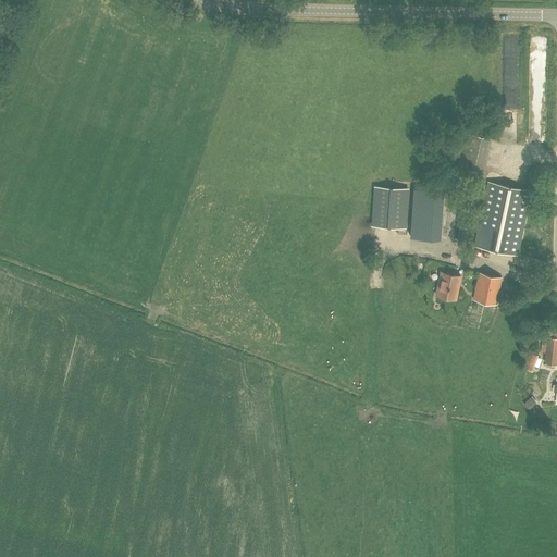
[(474,246),(518,255),(532,190),(487,182),(474,246)]
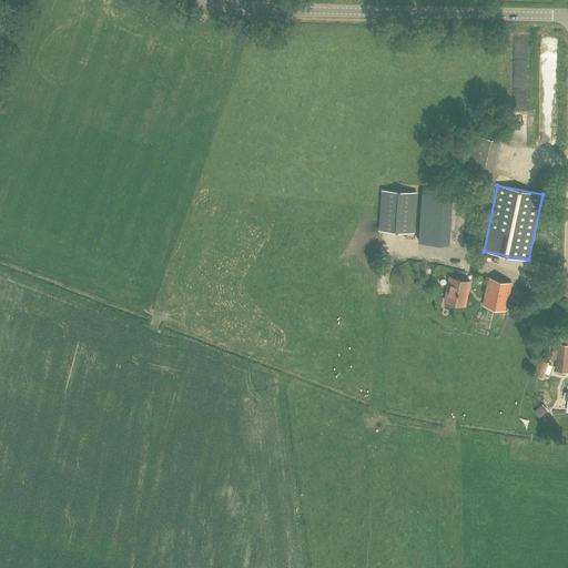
[(383,189),(381,230),(414,231),(416,191),(383,189)]
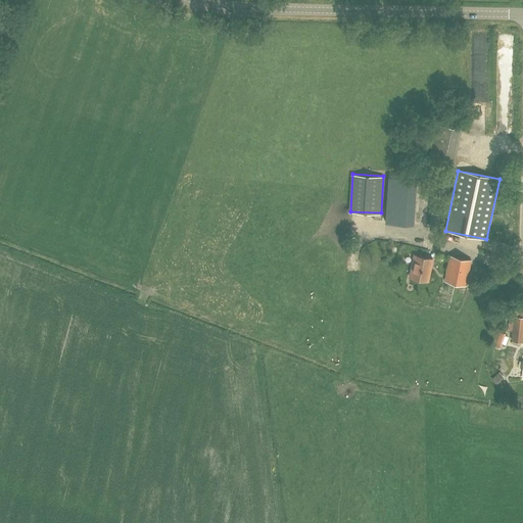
[(418,179),(388,177),(385,223),(414,226),(418,179)]
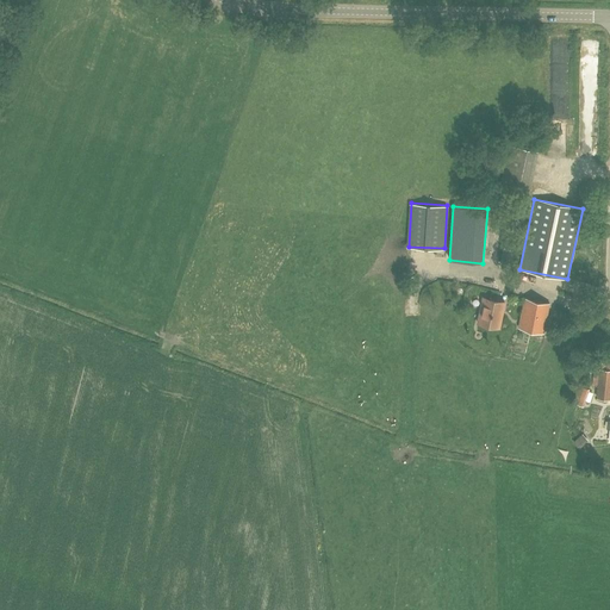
[(503,248),(500,262),(511,265),(514,250),(503,248)]
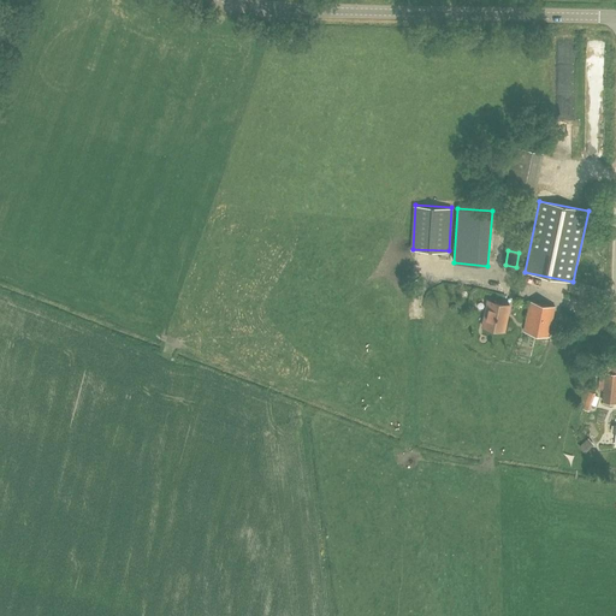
[(489,301),(483,326),(504,331),(509,304),(489,301)]
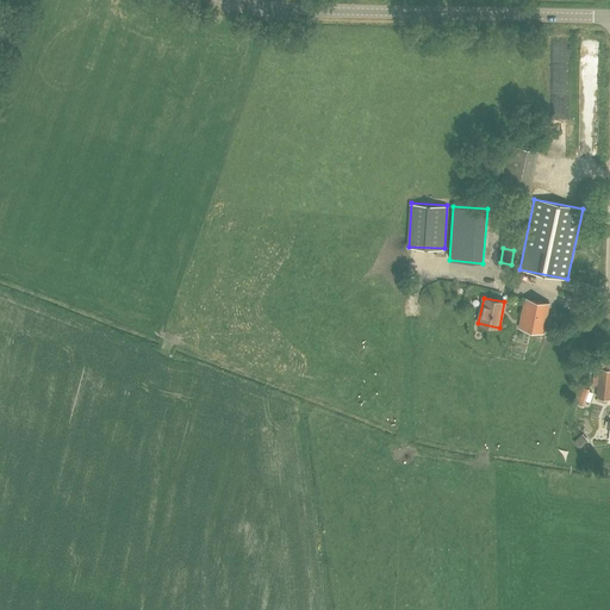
[(543,334),(549,303),(526,298),(520,329),(543,334)]
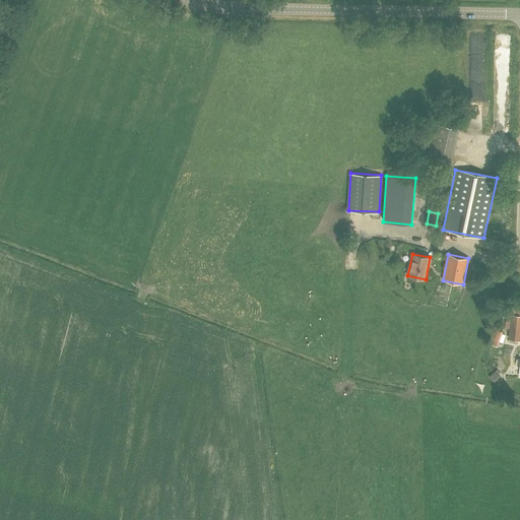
[(519,340),(519,316),(512,316),(509,339),(519,340)]
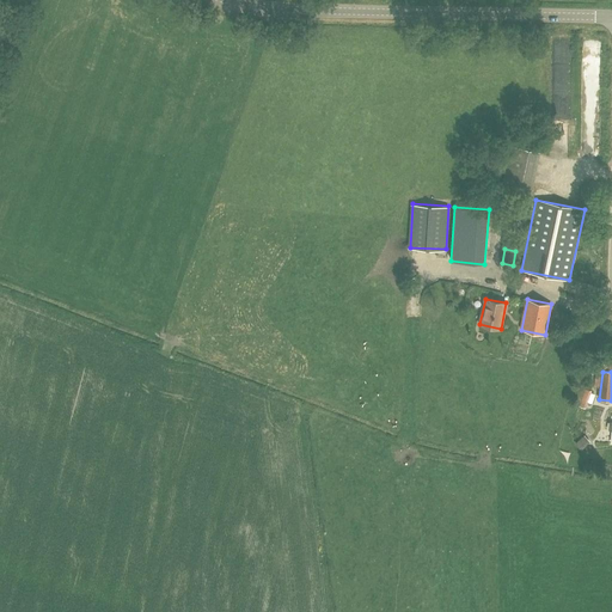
[(586,389),(585,390),(579,407),(586,408),(589,398),(593,399),(594,395),(591,393),(592,391),(586,389)]
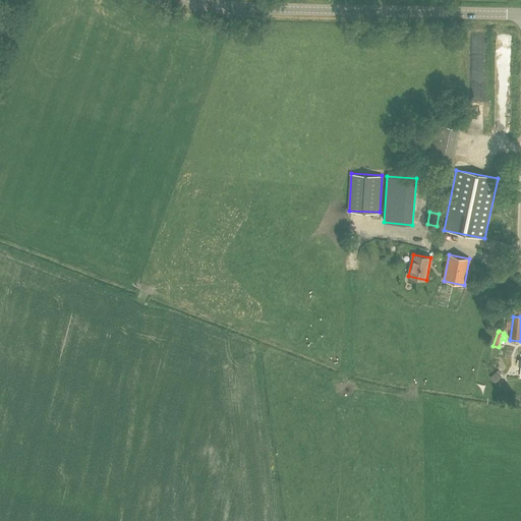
[(498,370),(489,378),(495,384),(503,375),(498,370)]
